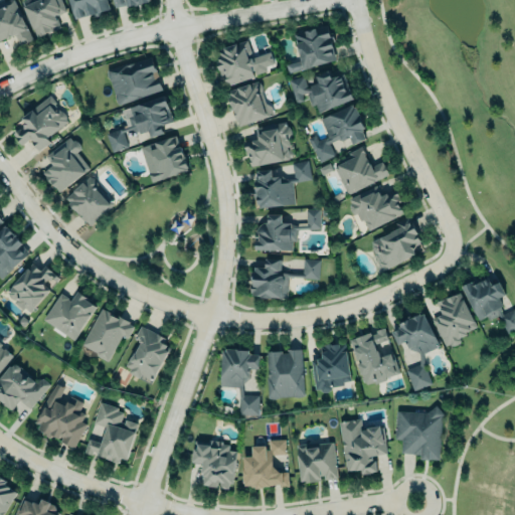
[(0,39),(14,33),(19,43),(32,37),(21,14),(19,15),(16,10),(18,9),(13,0),(5,0),(0,2),(0,39)]
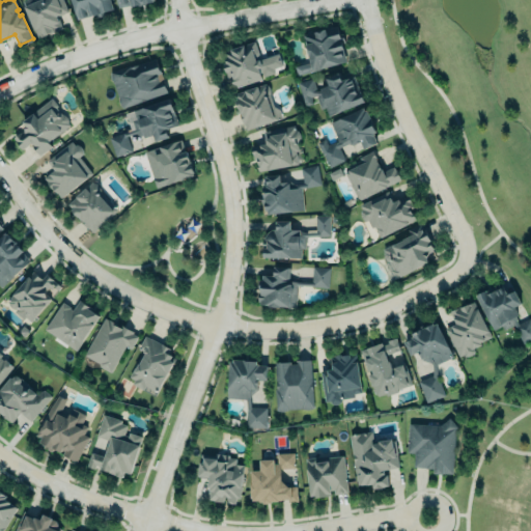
[(22,0),(37,36),(46,33),(46,31),(48,31),(49,33),(62,27),(56,15),(67,10),(62,0),(22,0)]
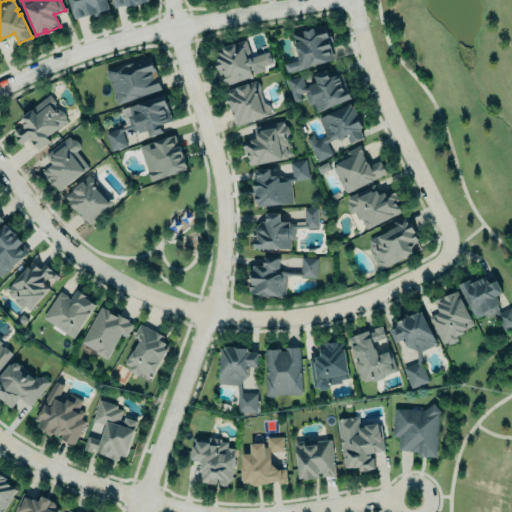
[(68,0),(71,8),(74,17),(86,14),(91,12),(92,15),(101,13),(100,10),(108,7),(105,0),(68,0)]
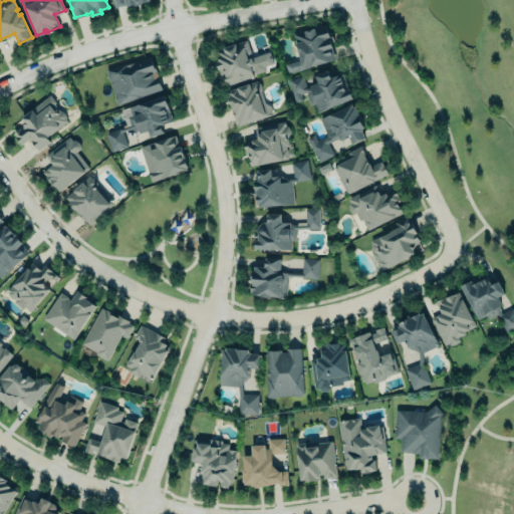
[(292,33),(325,24),(334,58),(302,68),(288,71),(285,63),(300,60),(292,33)]
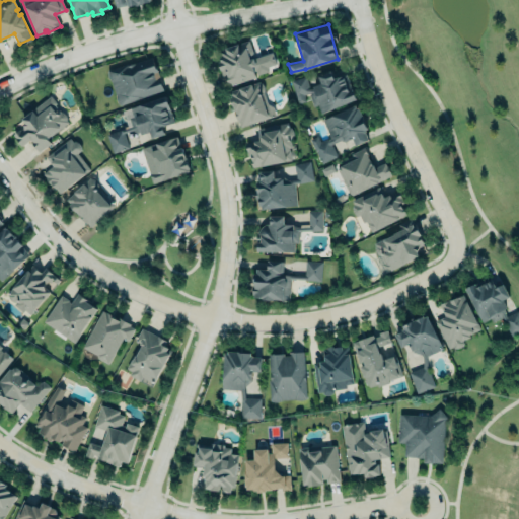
[(228,85),(254,76),(252,70),(255,69),(256,74),(267,70),(266,66),(275,63),(271,51),(254,57),(248,39),(238,42),(237,42),(224,46),(224,47),(217,49),(219,54),(218,54),(220,60),(217,61),(222,74),(224,73),(228,85)]
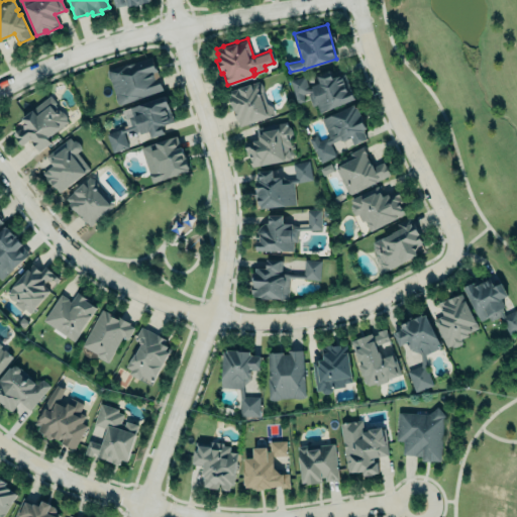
[(117,105),(163,90),(151,57),(106,71),(117,105)]
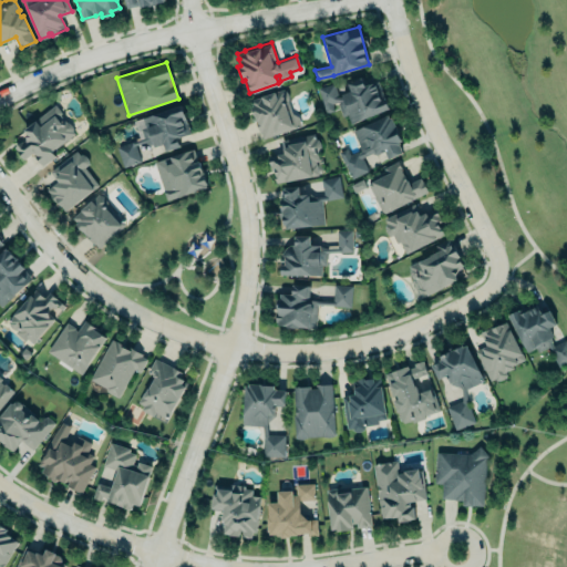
[(360,76),(363,84),(378,79),(388,106),(351,122),(347,112),(342,114),(337,103),(338,100),(331,102),(332,105),(331,105),(332,111),(325,113),(317,86),(333,82),(337,93),(333,95),(342,96),(341,93),(350,89),(348,82),(360,76)]
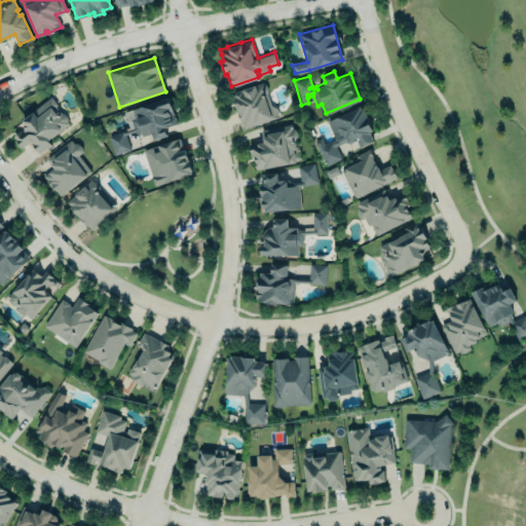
[(242,128),(279,116),(275,106),(270,104),(266,92),(267,88),(265,83),(262,81),(232,91),(233,97),(231,98),(242,128)]
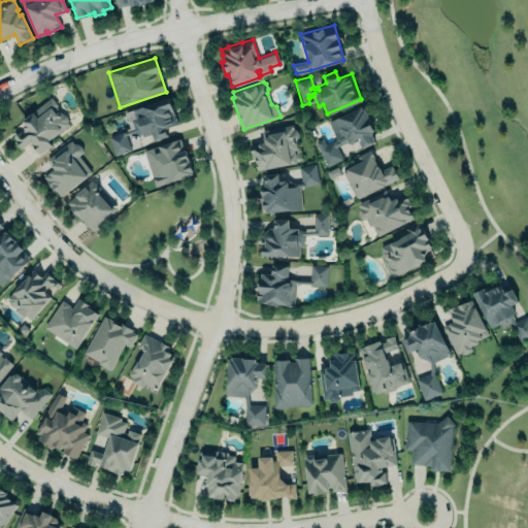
[(21,146),(29,140),(39,153),(52,144),(47,139),(68,123),(67,121),(66,118),(65,116),(63,113),(60,112),(54,105),(57,104),(51,96),(22,120),(26,125),(12,135),(21,146)]
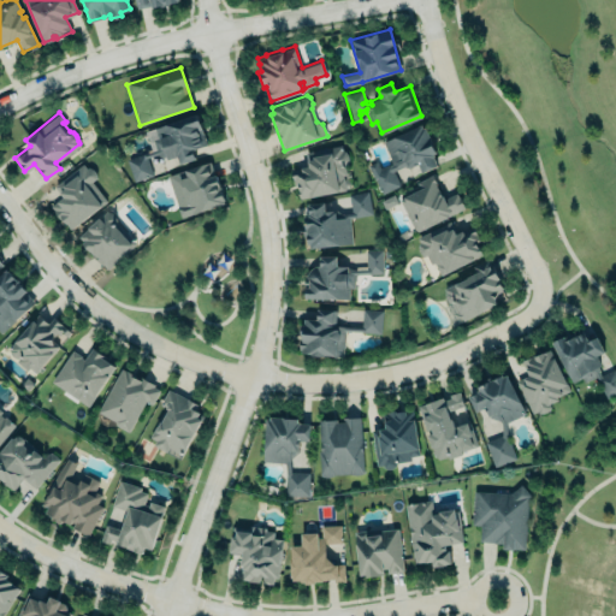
[(155,128),(196,113),(207,143),(193,148),(195,159),(181,163),(178,155),(173,155),(171,158),(169,157),(166,155),(165,155),(161,154),(157,154),(147,157),(153,175),(135,181),(128,159),(157,149),(153,140),(158,137),(155,128)]
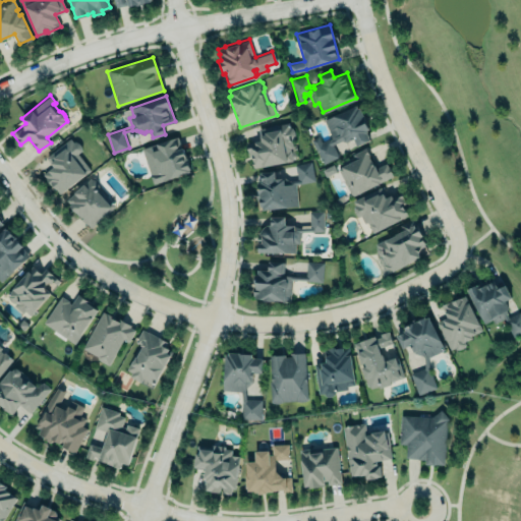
[(355,104),(357,107),(359,106),(368,127),(365,129),(366,130),(365,131),(368,138),(356,145),(353,137),(350,138),(344,141),(341,139),(332,143),(338,156),(323,164),(310,139),(317,135),(321,141),(331,136),(324,119),(355,104)]
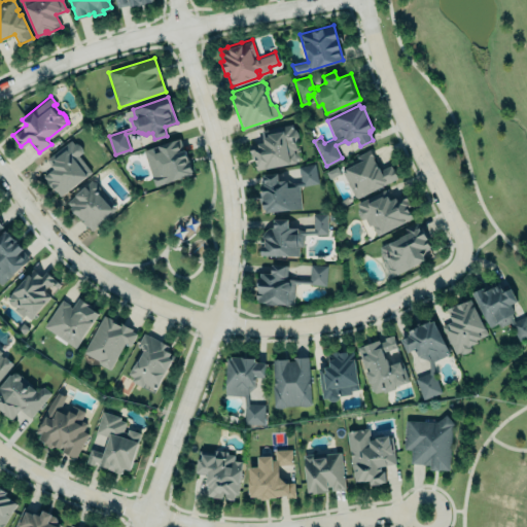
[(250,146),(254,169),(296,162),(291,120),(281,123),(282,127),(268,130),(269,133),(262,134),(264,139),(257,140),(258,145),(250,146)]
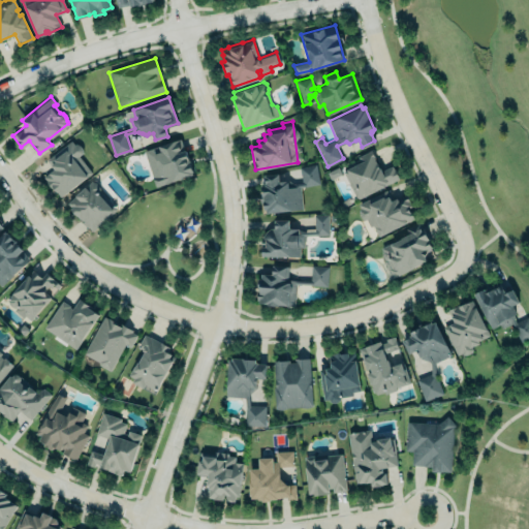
[(144,150),(180,137),(183,148),(184,148),(188,158),(187,159),(188,162),(189,161),(192,170),(191,170),(192,173),(156,185),(144,150)]
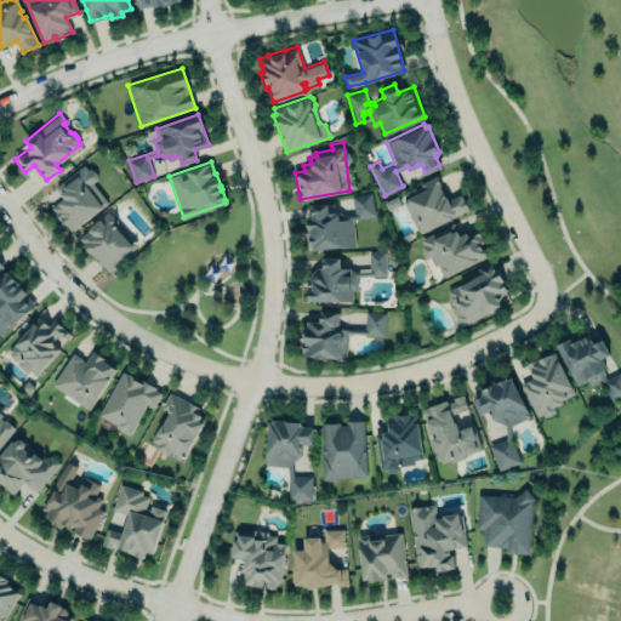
[(70,231),(107,201),(92,182),(97,178),(96,174),(95,171),(92,169),(89,167),(86,169),(83,164),(55,187),(62,197),(50,206),(53,210),(52,211),(62,222),(63,221),(70,231)]
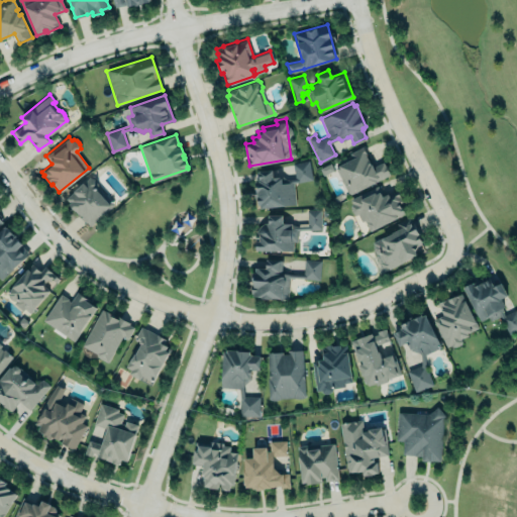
[(390,177),(384,162),(371,167),(363,147),(348,153),(350,160),(335,167),(346,194),(390,177)]
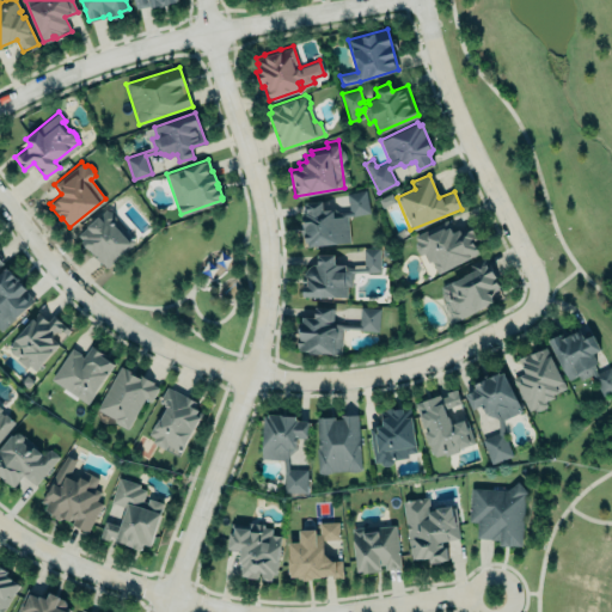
[(306,246),(350,243),(347,216),(368,214),(367,191),(347,193),(348,209),(323,212),(322,201),(301,202),(306,246)]
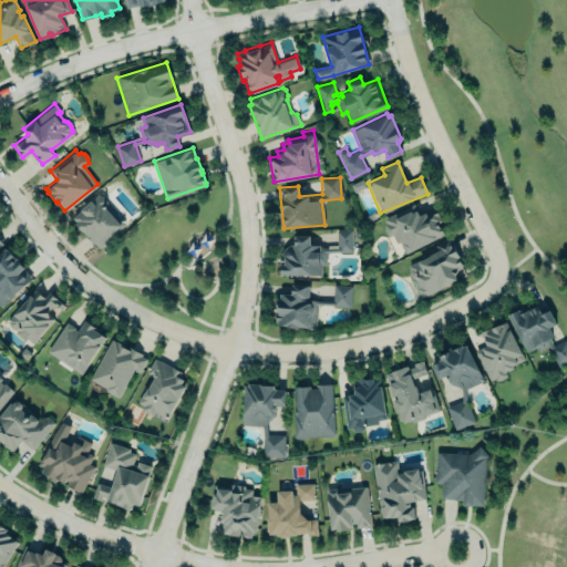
[(72,216),(91,199),(98,193),(98,194),(102,195),(105,198),(106,202),(107,205),(124,223),(99,247),(94,243),(93,244),(83,233),(84,232),(82,229),(81,229),(74,223),(76,222),(72,216)]
